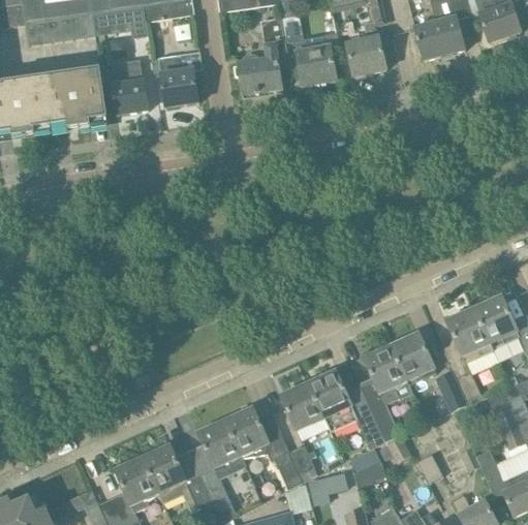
[(131,7),(142,6),(184,0),(23,0),(23,3),(26,23),(34,22),(45,20),(57,19),(80,14),(91,13),(107,10),(131,7)]
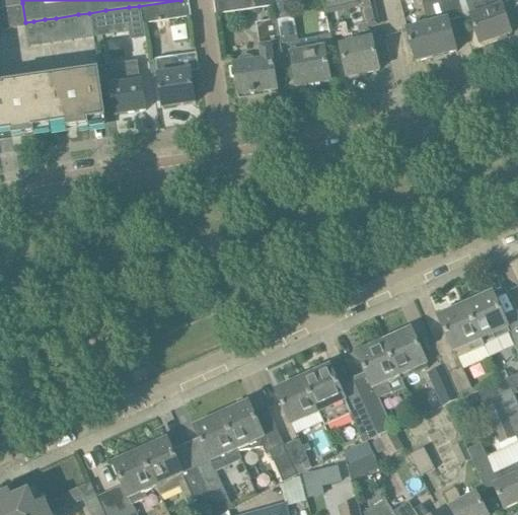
[(180,0),(139,6),(141,21),(190,14),(188,0),(180,0)]
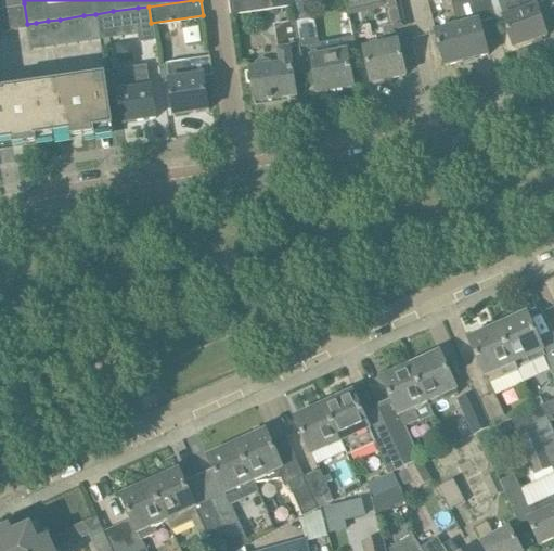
[(228,0),(230,13),(293,4),(292,0),(228,0)]
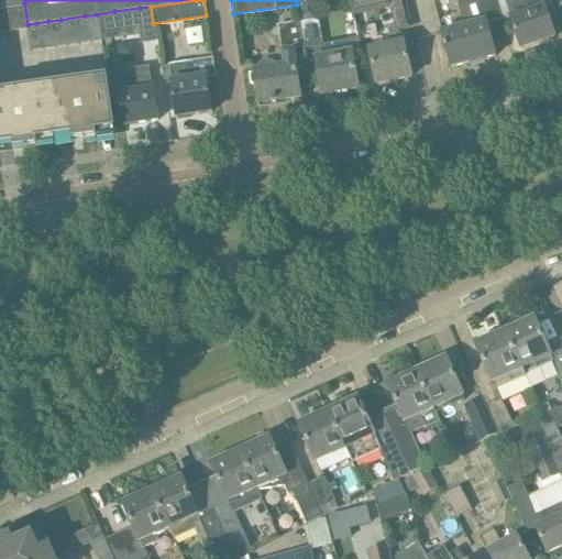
[(351,0),(352,9),(387,1),(393,23),(385,25),(388,42),(368,46),(376,81),(410,74),(399,22),(409,20),(405,0),(351,0)]
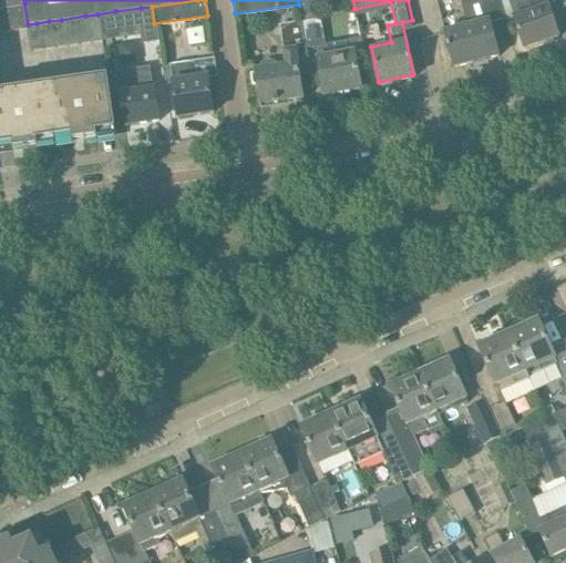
[(504,16),(500,0),(461,0),(466,23),(444,29),(453,64),(472,60),(471,58),(483,54),(483,57),(498,52),(490,19),(504,16)]
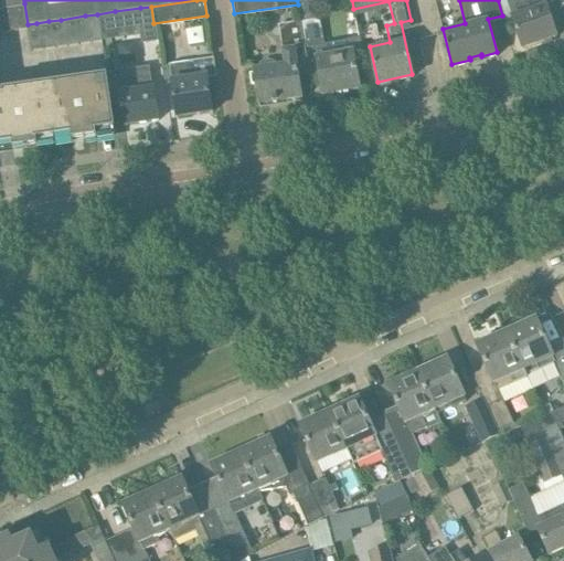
[(556,33),(544,0),(506,0),(522,44),(556,33)]
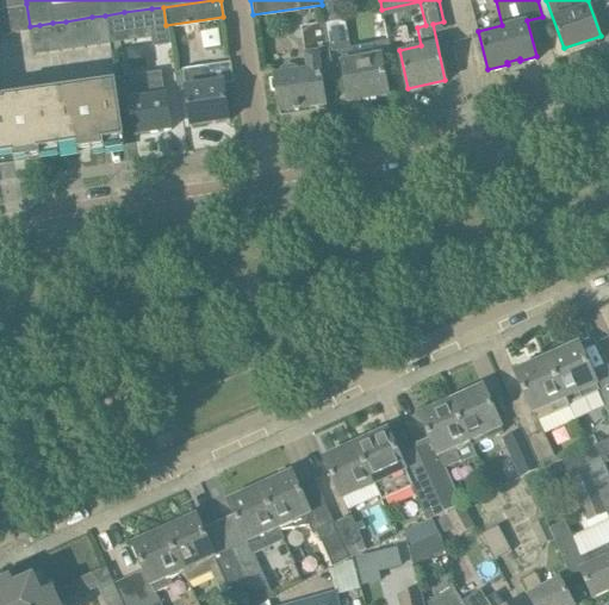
[(26,4),(13,6),(16,29),(26,27),(30,26),(26,4)]
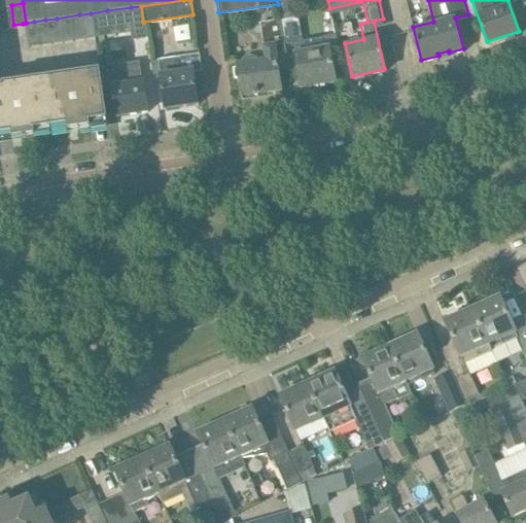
[(11,5),(0,6),(0,13),(2,27),(13,25),(11,5)]
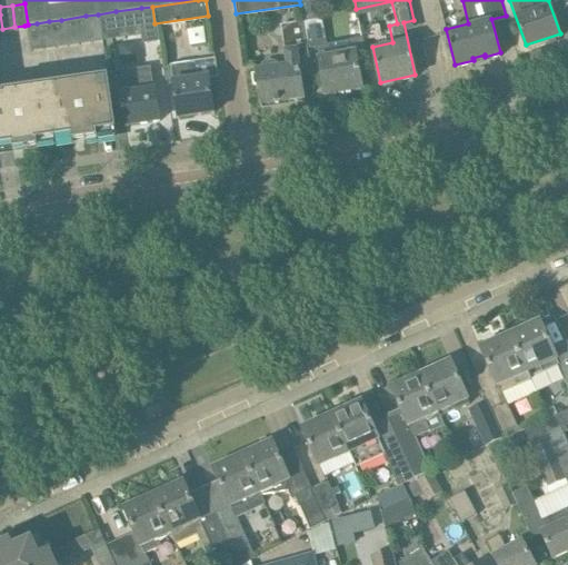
[(152,7),(141,8),(138,9),(143,39),(157,37),(155,23),(152,7)]
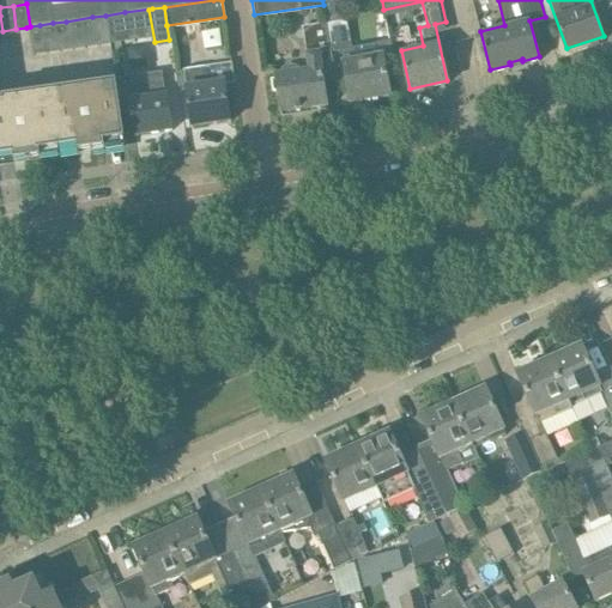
[(105,16),(92,17),(96,42),(109,40),(105,16)]
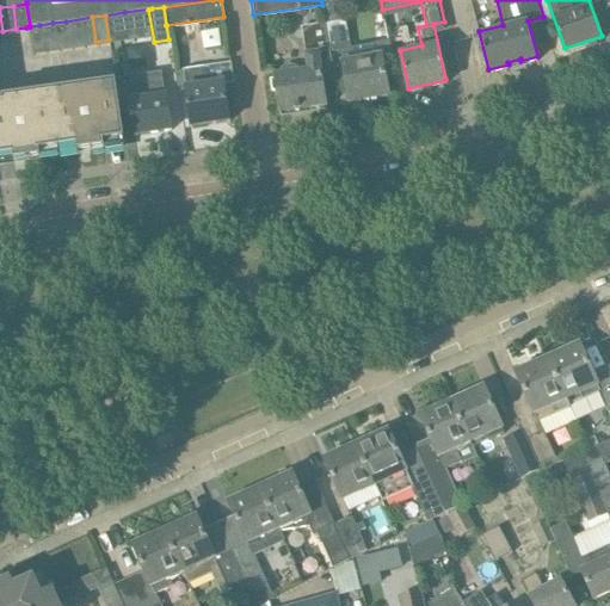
[(92,17),(79,19),(82,44),(96,42),(92,17)]
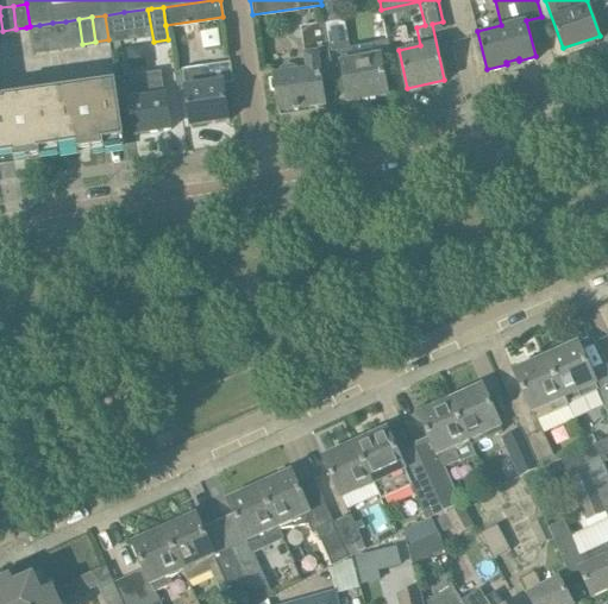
[(345,17),(324,20),(327,48),(328,50),(350,46),(345,17)]
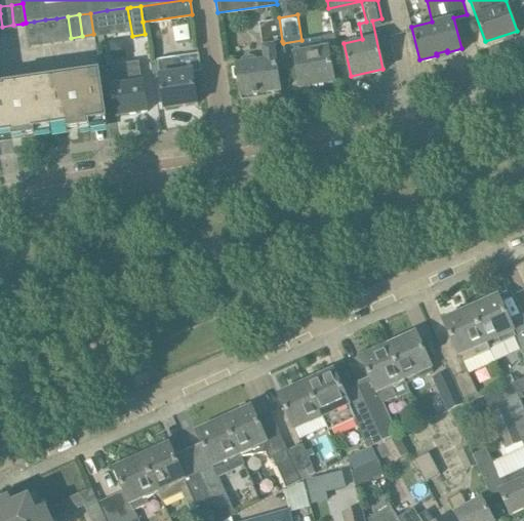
[(68,16),(56,18),(59,39),(71,38),(68,16)]
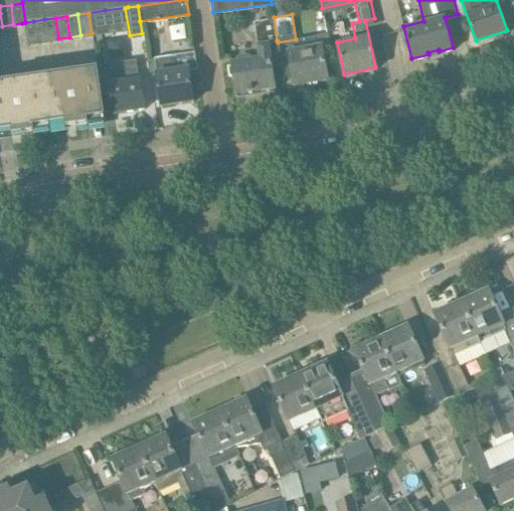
[(55,18),(44,19),(47,40),(58,38),(55,18)]
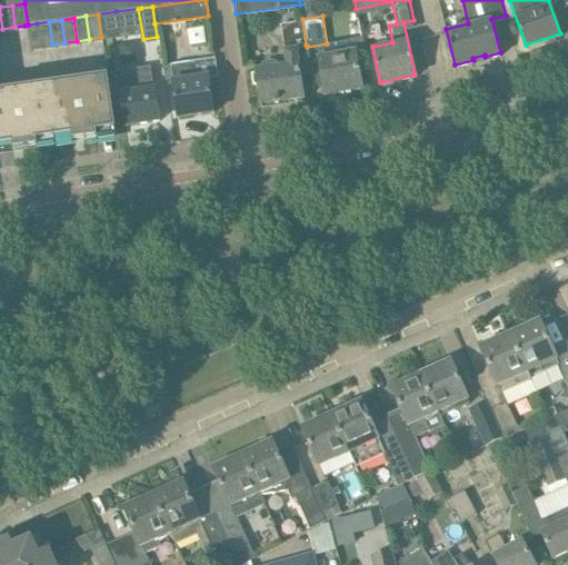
[(49,21),(37,23),(40,46),(52,45),(49,21)]
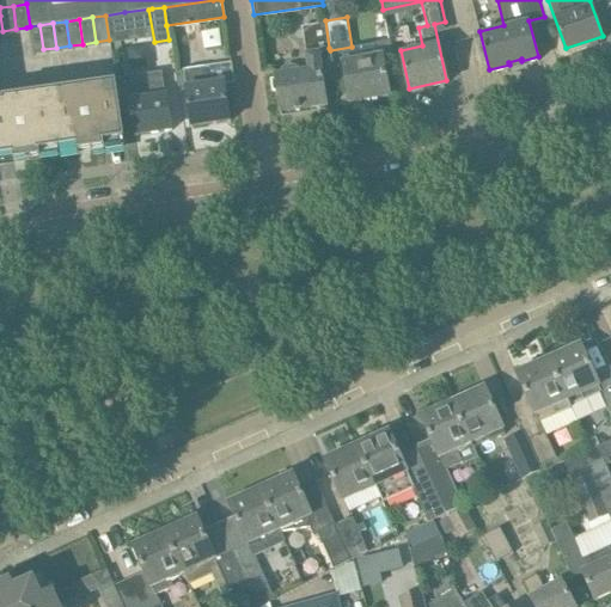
[(30,26),(26,28),(30,51),(43,49),(40,25),(30,26)]
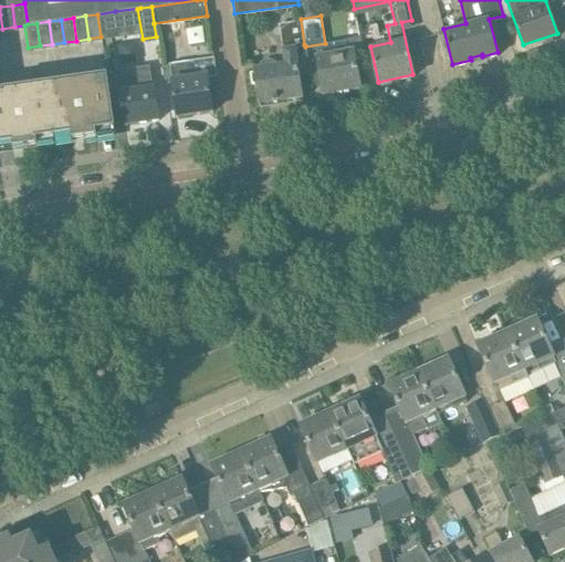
[(188,25),(189,39),(205,39),(203,24),(188,25)]
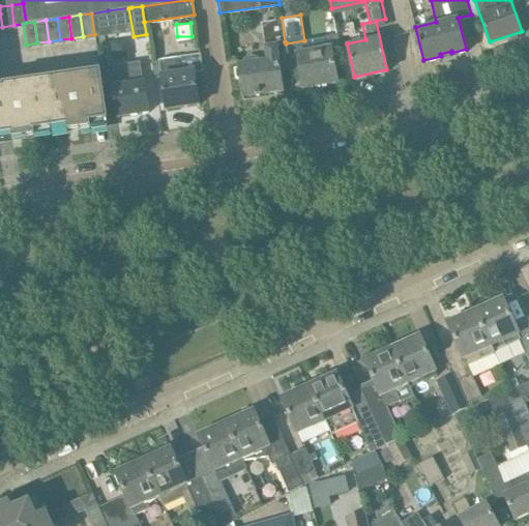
[(339,46),(336,32),(324,34),(325,39),(295,45),(303,86),(336,80),(331,48),(339,46)]
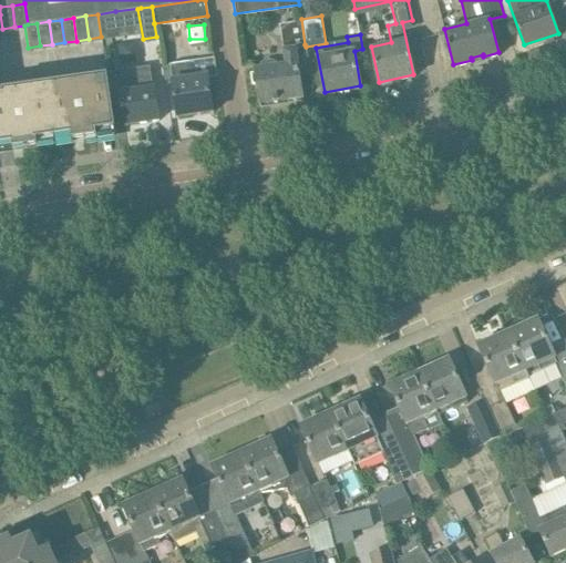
[(300,79),(310,78),(306,47),(305,44),(283,48),(285,62),(254,67),(254,70),(250,71),(253,81),(256,81),(259,103),(260,102),(260,100),(287,96),(288,99),(304,96),(300,79)]
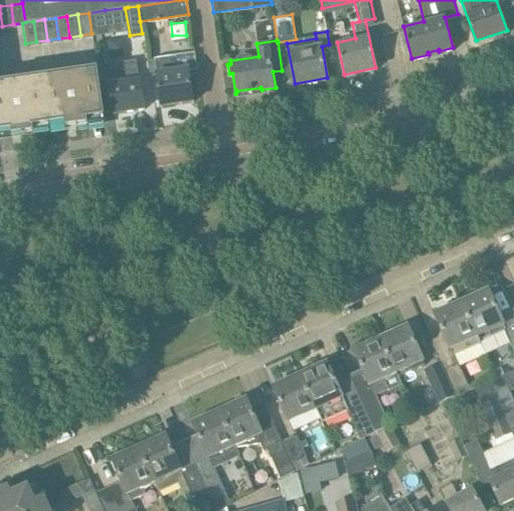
[(196,67),(194,50),(147,57),(150,74),(157,73),(161,104),(193,100),(188,68),(196,67)]
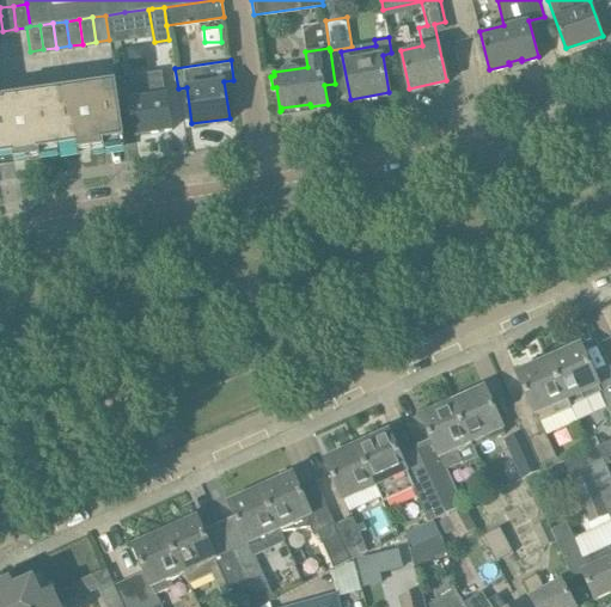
[(116,84),(123,133),(171,127),(166,93),(163,93),(159,69),(126,74),(127,83),(116,84)]
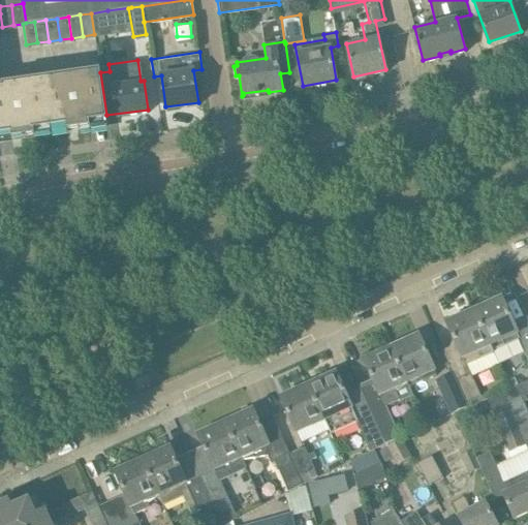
[(100,70),(49,78),(56,126),(107,119),(106,115),(100,72),(100,70)]
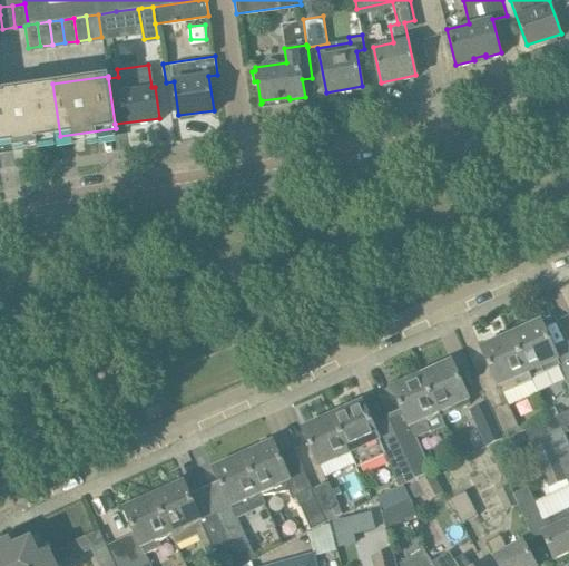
[(52,84),(0,90),(0,122),(3,145),(60,136),(52,84)]
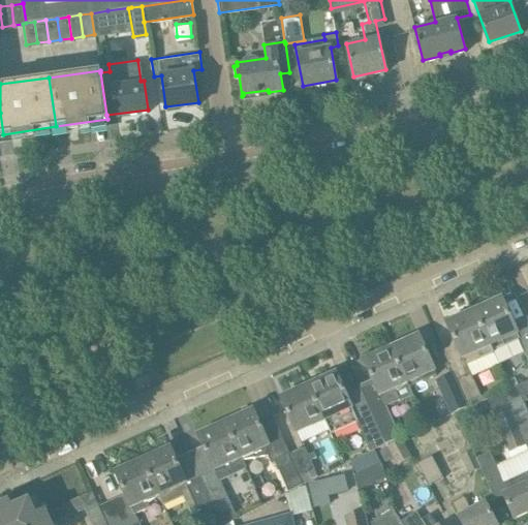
[(473,311),(487,340),(499,334),(503,342),(519,336),(527,358),(527,323),(517,330),(501,296),(488,302),(489,304),(473,311)]
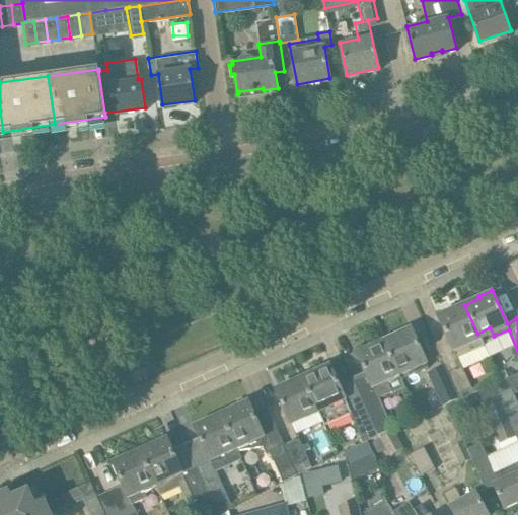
[(464,305),(452,311),(450,308),(438,314),(452,348),(439,354),(446,370),(458,396),(472,390),(458,356),(470,351),(466,343),(479,338),(477,334),(464,305)]
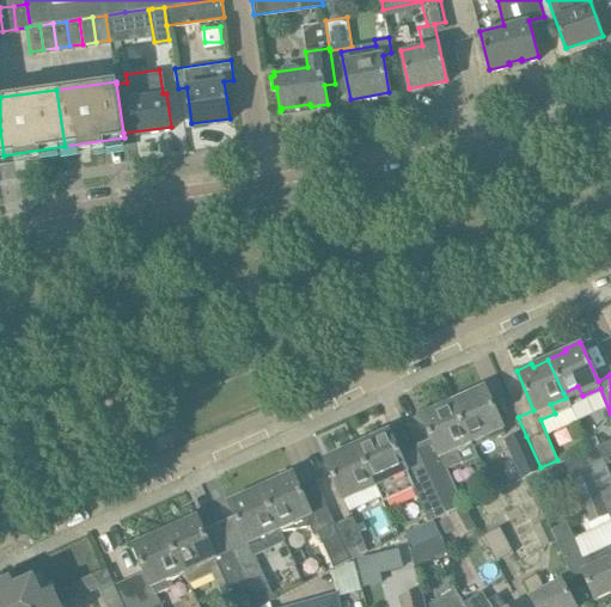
[(453,403),(470,441),(502,425),(484,385),(469,392),(470,394),(453,403)]
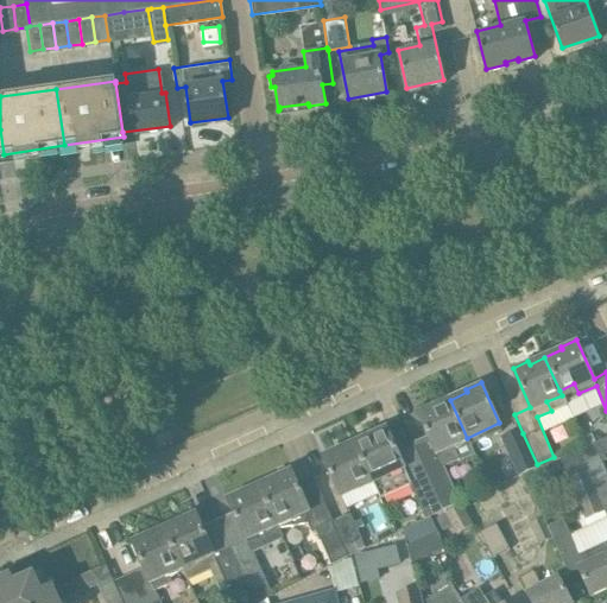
[(466,438),(467,438),(450,400),(435,407),(432,404),(417,411),(429,437),(412,444),(441,508),(462,499),(446,463),(459,457),(453,444),(466,438)]
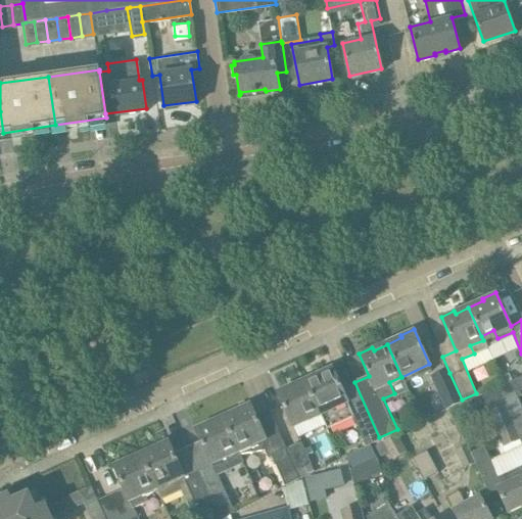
[(365,443),(372,440),(379,437),(354,382),(341,388),(331,366),(319,372),(320,375),(305,381),(318,410),(319,409),(326,426),(351,415),(363,438),(365,443)]
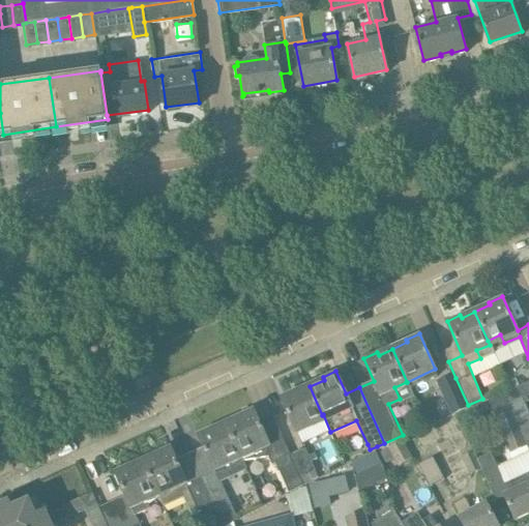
[(528,377),(517,383),(503,389),(504,389),(526,442),(528,441),(528,411),(524,400),(528,398),(526,393),(526,392),(528,391),(528,377)]
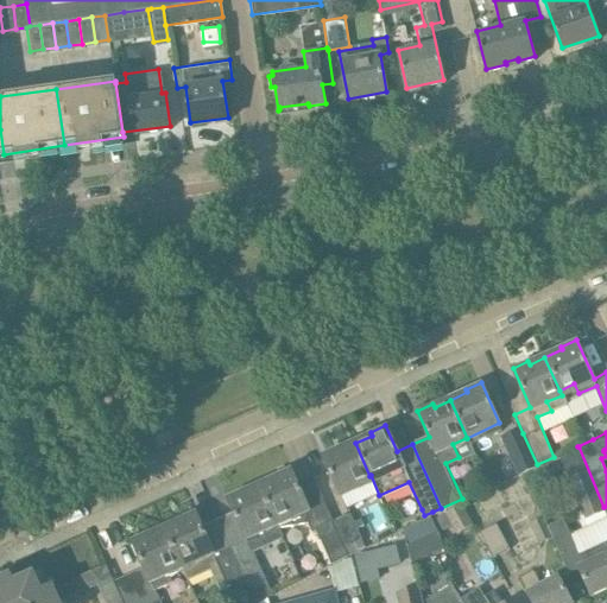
[(520,471),(537,464),(523,433),(506,440),(520,471)]
